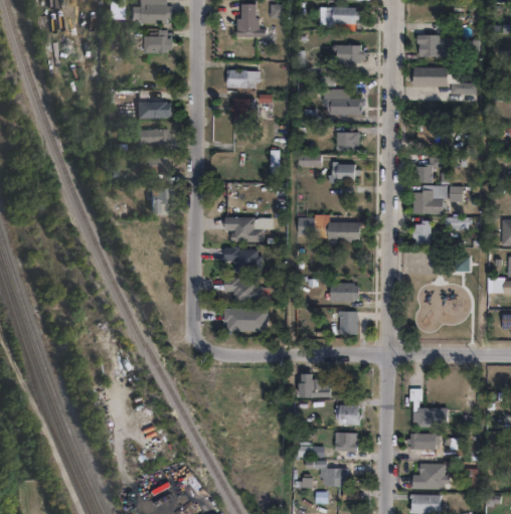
[(67,0),(69,5),(70,5),(72,13),(61,15),(58,0),(67,0)]
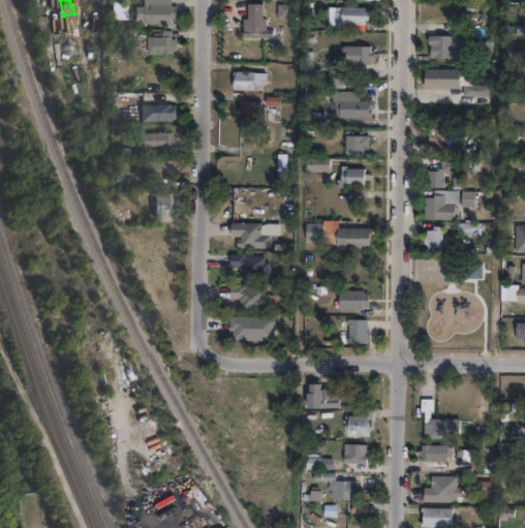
[(180,7),(180,21),(176,21),(176,26),(148,25),(149,16),(144,16),(144,0),(176,0),(176,7),(180,7)]
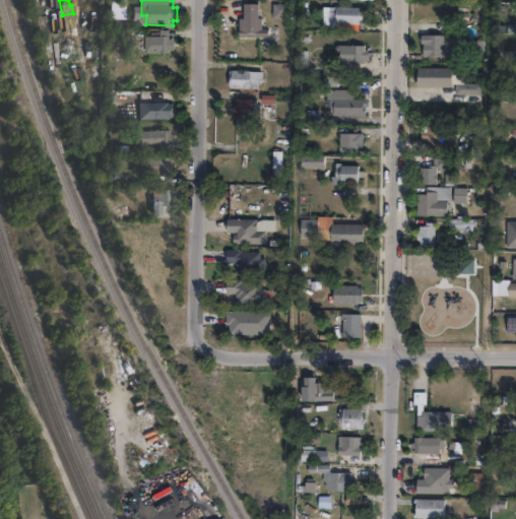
[(258,4),(258,18),(262,18),(262,38),(239,38),(239,19),(243,19),(243,4),(258,4)]
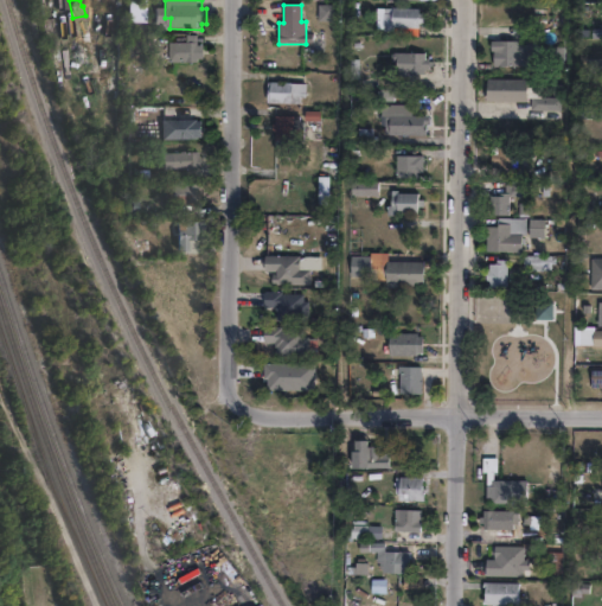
[(335,21),(318,21),(318,5),(335,5),(335,21)]
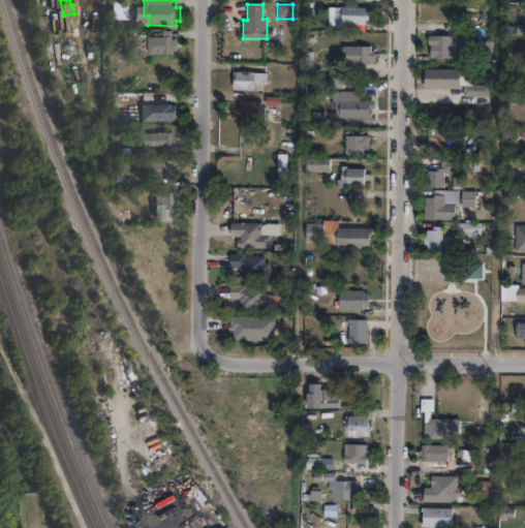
[(370,12),(370,21),(367,21),(367,25),(364,25),(364,32),(342,31),(342,27),(334,27),(334,14),(341,14),(341,7),(365,7),(365,11),(370,12)]
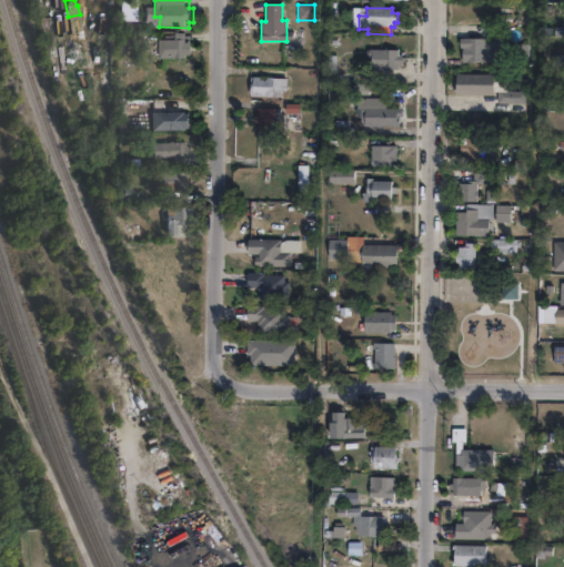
[(189,60),(162,60),(162,41),(179,41),(179,34),(189,34),(189,60)]
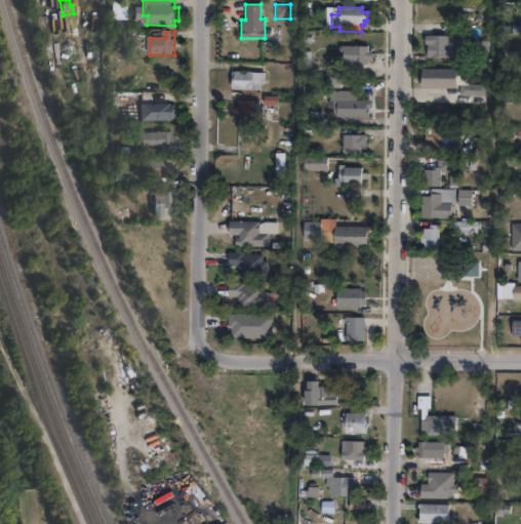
[(450,35),(450,38),(462,38),(462,56),(429,56),(429,42),(432,42),(432,35),(450,35)]
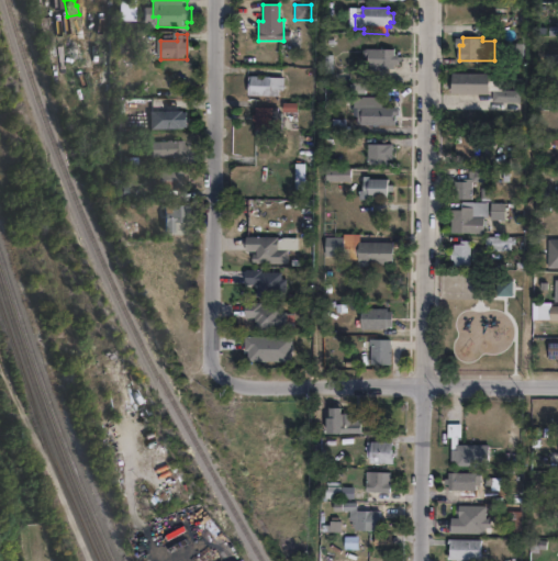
[(393,49),(393,55),(403,56),(403,64),(397,64),(397,65),(393,65),(393,69),(381,69),(381,71),(366,70),(366,58),(363,57),(363,49),(365,49),(393,49)]
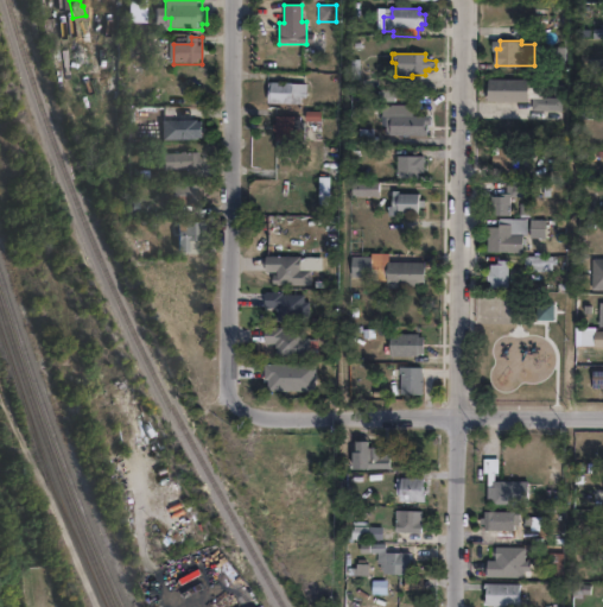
[(546,80),(545,97),(565,97),(565,112),(534,111),(534,99),(531,99),(531,102),(490,101),(490,78),(546,80)]
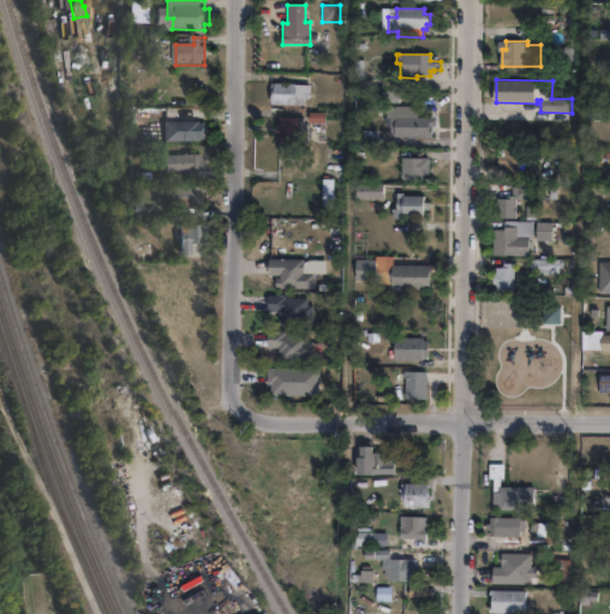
[(309,85),(309,99),(304,99),(303,101),(294,101),(294,106),(269,105),(270,89),(273,89),(274,84),(309,85)]
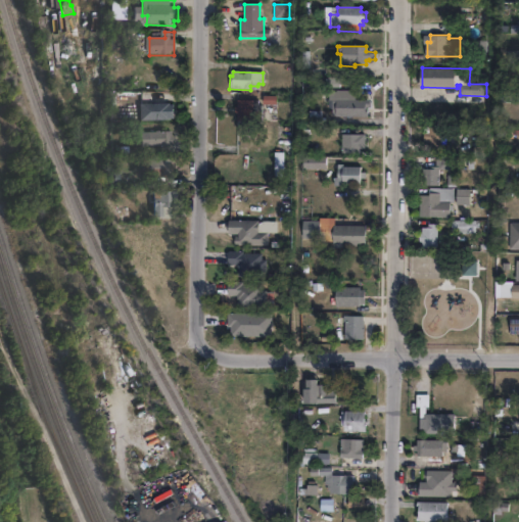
[(518,101),(506,101),(506,88),(518,88),(518,101)]
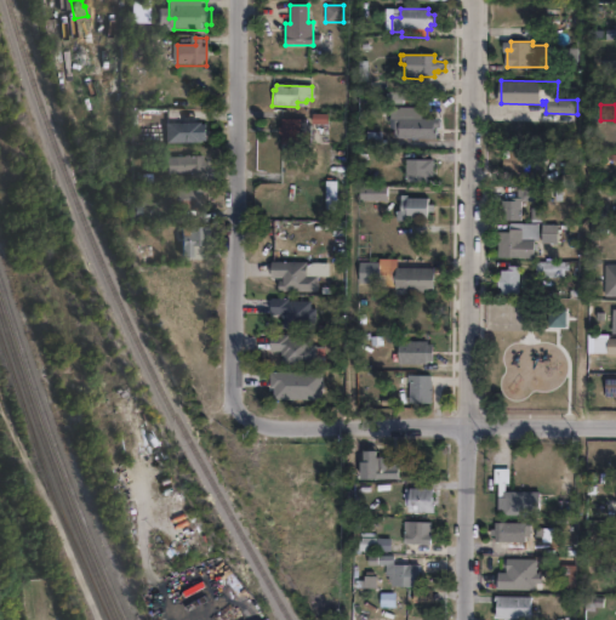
[(437,128),(437,140),(399,138),(399,121),(389,121),(389,109),(421,109),(421,119),(433,119),(433,128),(437,128)]
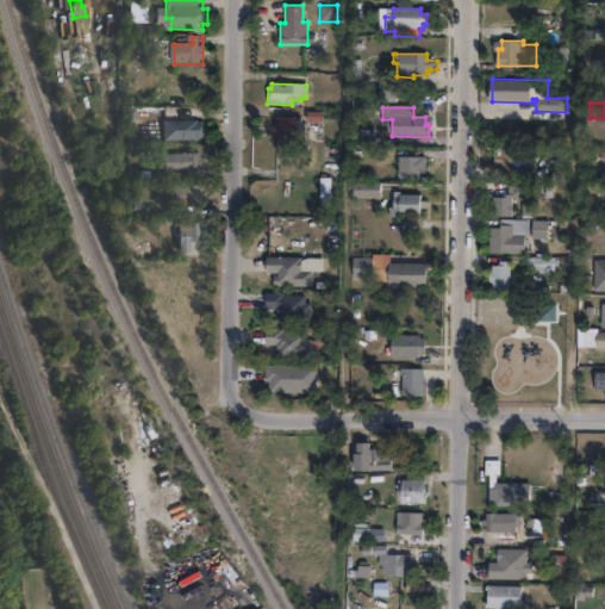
[(300,123),(300,143),(272,142),(272,132),(269,131),(269,125),(272,125),(272,117),(297,118),(297,123),(300,123)]
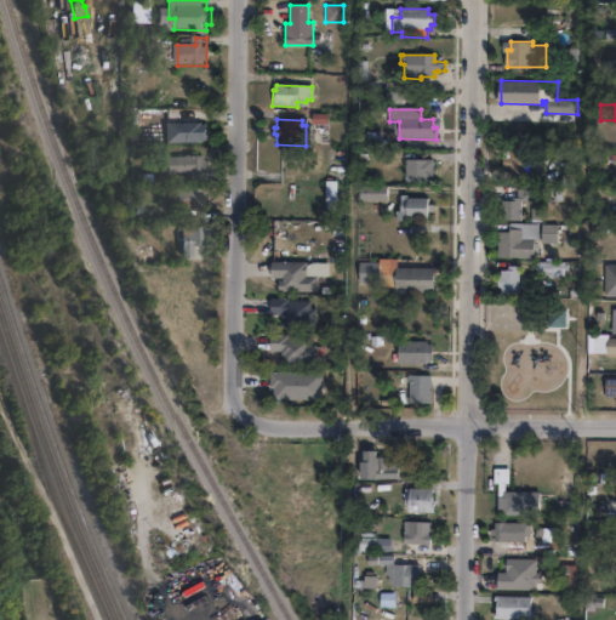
[(207,124),(207,125),(211,125),(211,141),(206,141),(206,144),(170,146),(170,125),(207,124)]
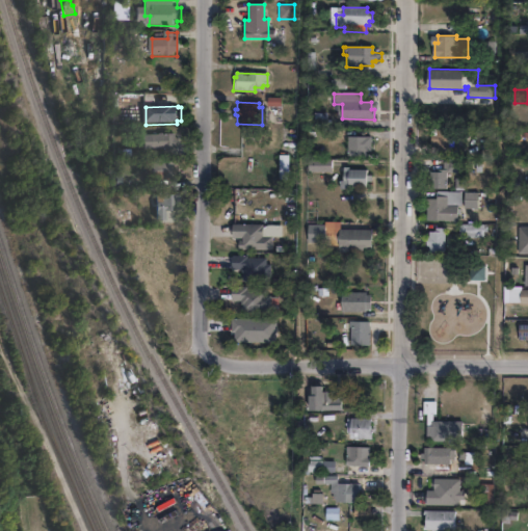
[(451,129),(451,147),(439,147),(438,142),(432,142),(432,135),(439,135),(439,129),(451,129)]
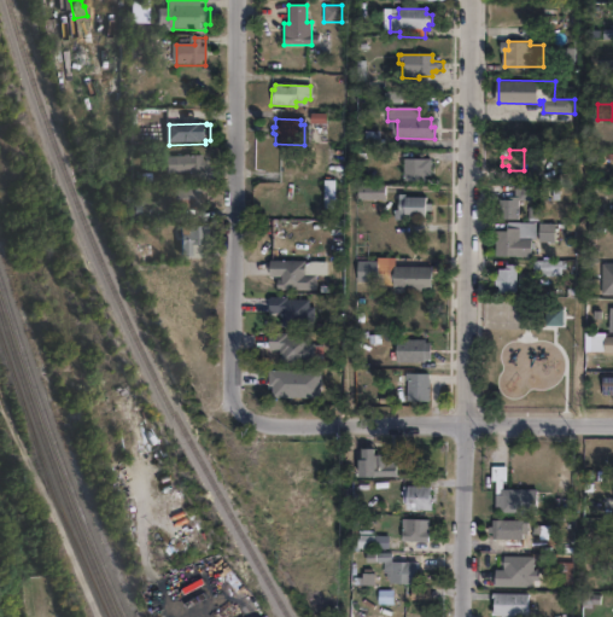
[(196,157),(196,163),(202,163),(202,169),(190,169),(190,173),(168,174),(167,158),(196,157)]
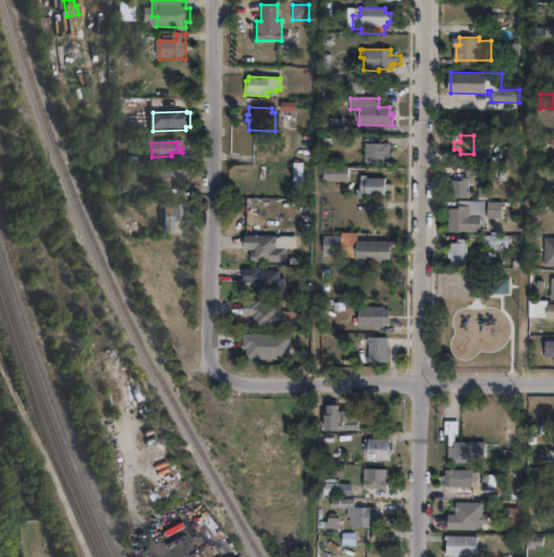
[(389,165),(364,165),(365,143),(389,144),(389,165)]
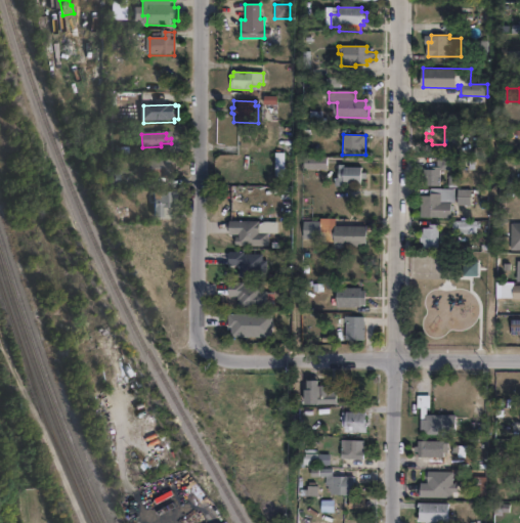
[(280,184),(267,184),(267,177),(274,177),(274,153),(285,153),(285,177),(280,177),(280,184)]
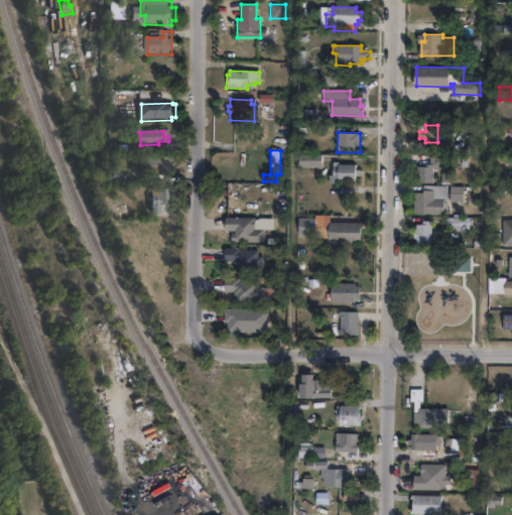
[(322,155),(322,166),(308,166),(308,162),(297,162),(298,154),(322,155)]
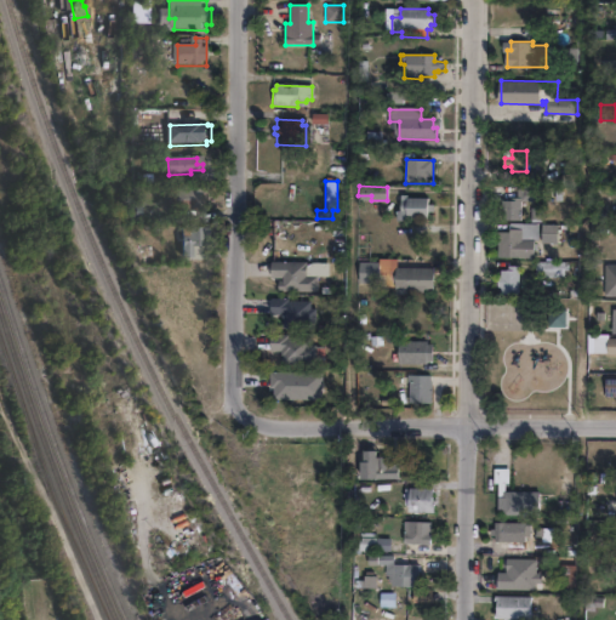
[(201,208),(172,209),(172,191),(200,189),(201,208)]
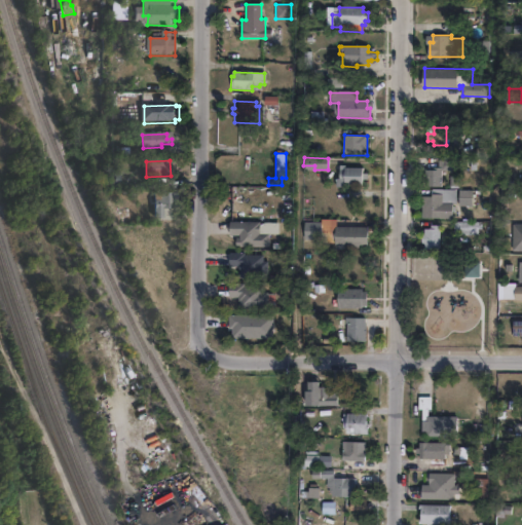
[(460,161),(459,171),(445,171),(445,186),(426,186),(427,181),(424,181),(425,176),(426,176),(427,170),(435,170),(435,167),(441,167),(441,160),(460,161)]
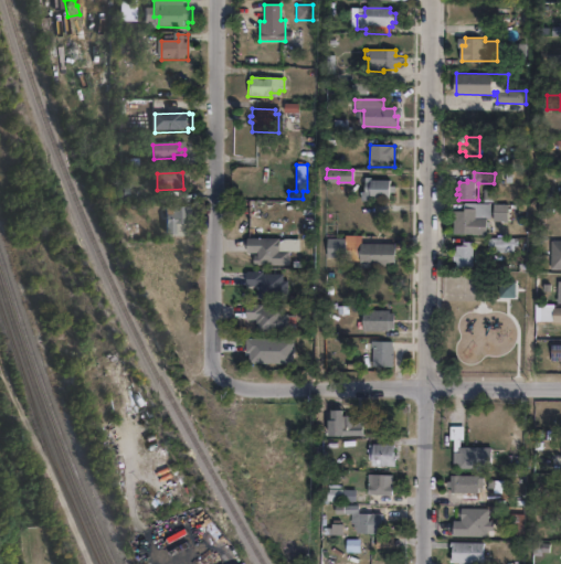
[(371,178),(371,180),(389,180),(388,199),(372,199),(372,202),(360,201),(360,192),(363,192),(363,178),(371,178)]
